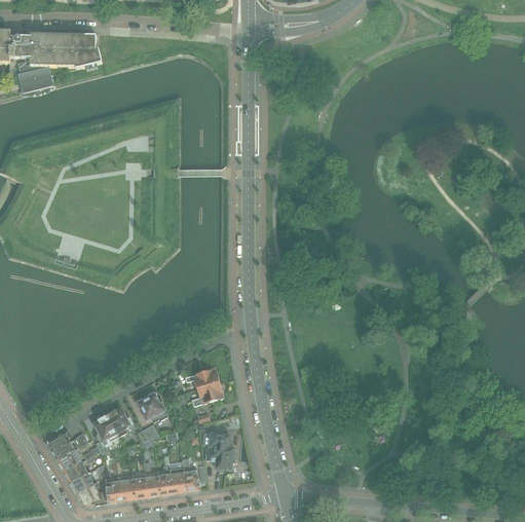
[(33,35),(22,34),(0,33),(0,60),(9,61),(9,56),(22,56),(23,56),(24,60),(17,61),(11,63),(16,82),(21,81),(22,87),(51,80),(47,66),(46,66),(45,64),(75,65),(75,67),(102,61),(98,46),(96,47),(96,34),(95,32),(88,33),(88,34),(41,33),(41,30),(40,29),(40,34),(33,36),(33,35)]
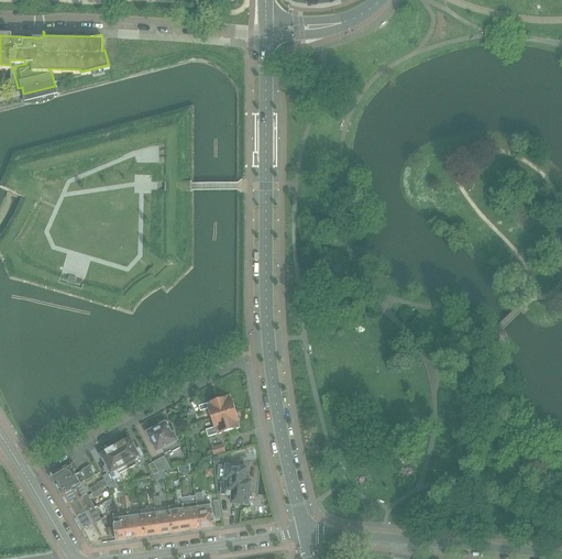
[(68,272),(66,275),(62,274),(62,276),(66,277),(65,281),(74,283),(74,281),(78,282),(79,280),(75,277),(75,274),(68,272)]
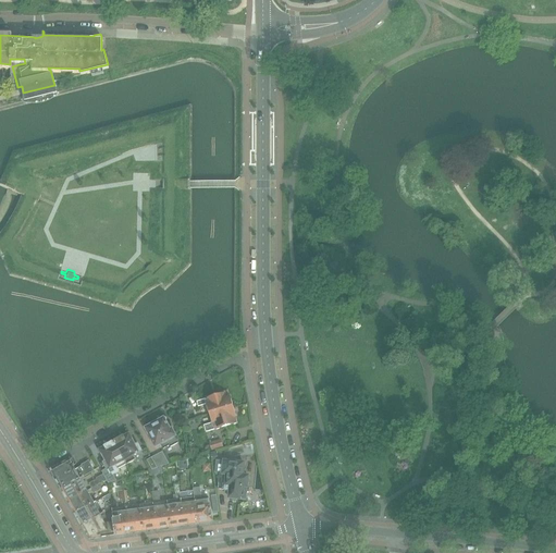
[(196,398),(197,403),(205,401),(208,409),(232,403),(229,393),(225,394),(223,389),(205,395),(196,398)]
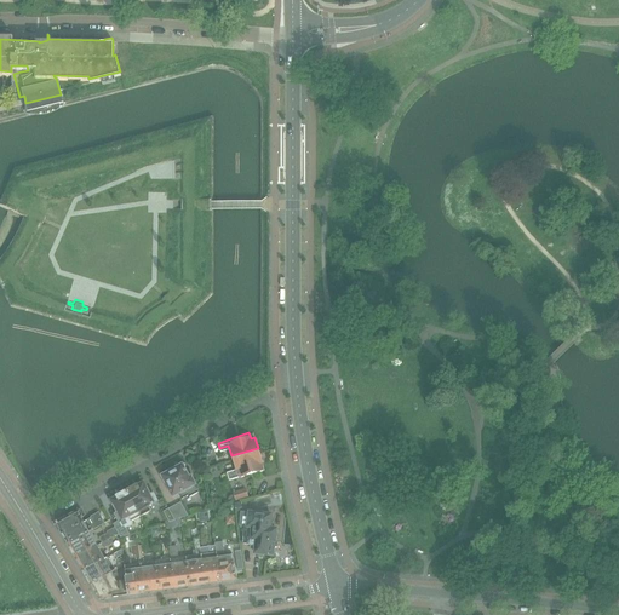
[(262,459),(258,448),(231,455),(234,466),(225,469),(228,476),(236,472),(236,473),(251,470),(262,466),(261,459),(262,459)]
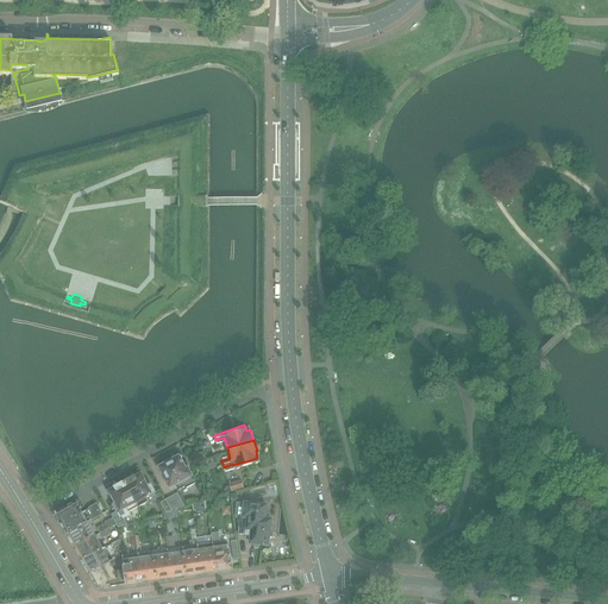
[(158,464),(163,473),(169,484),(190,472),(187,465),(185,466),(181,459),(182,459),(181,457),(180,458),(180,457),(181,452),(176,451),(171,453),(171,457),(158,464)]
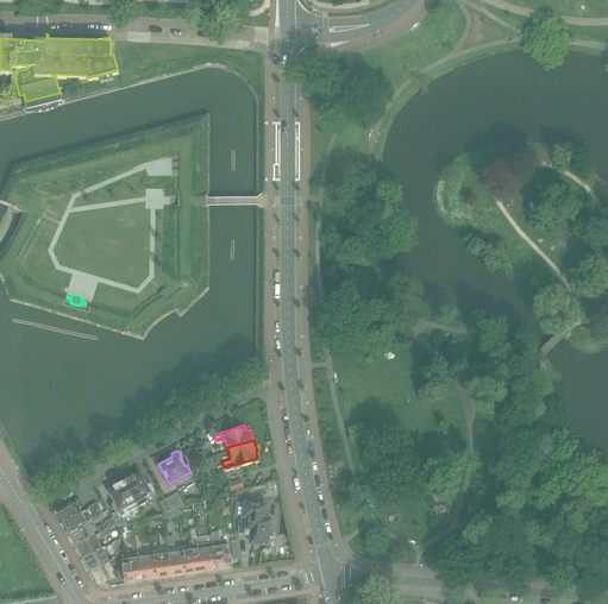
[(124,477),(123,478),(137,504),(146,499),(148,501),(154,497),(152,496),(156,494),(148,479),(145,480),(142,474),(140,474),(138,471),(135,473),(133,473),(125,478),(124,477)]
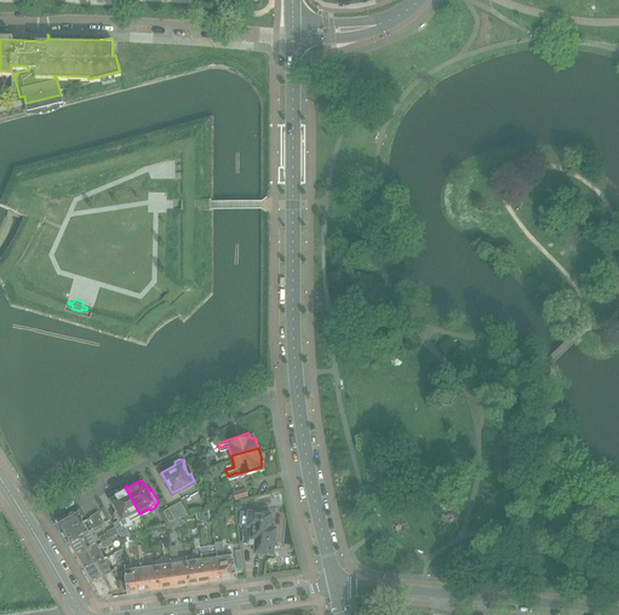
[(231,488),(234,495),(246,492),(244,484),(231,488)]
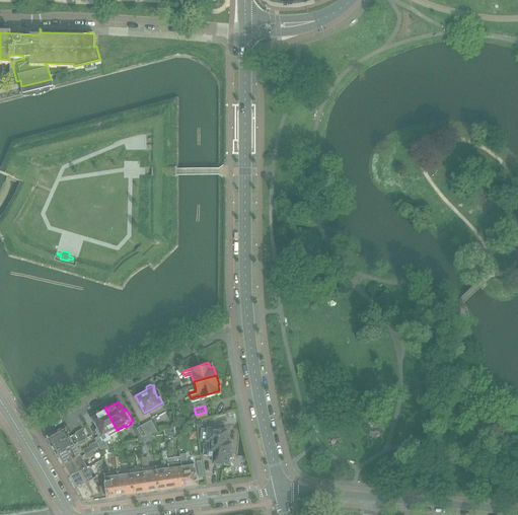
[(117,430),(104,408),(104,409),(96,413),(97,414),(93,416),(95,419),(93,420),(96,425),(94,426),(98,433),(93,436),(99,446),(107,444),(104,439),(109,436),(109,435),(117,430)]
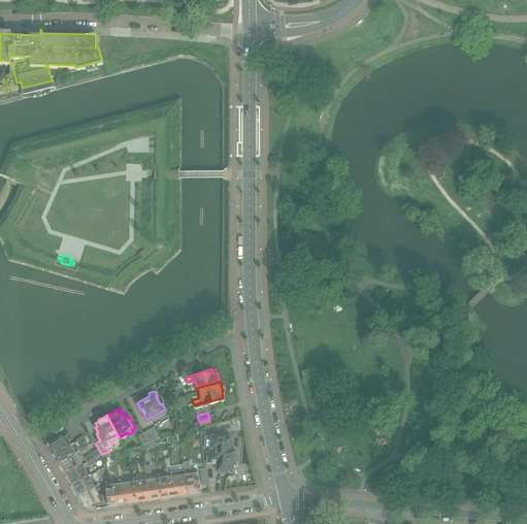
[(142,430),(144,433),(147,439),(149,439),(153,438),(158,436),(152,425),(142,430)]
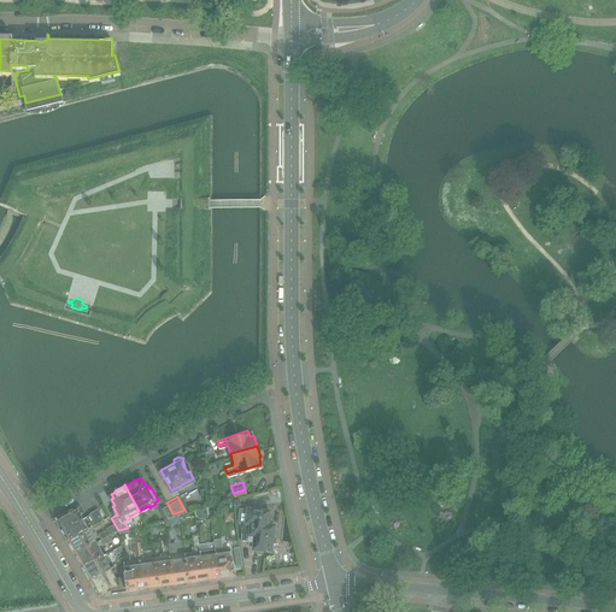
[(78,502),(66,510),(63,511),(60,510),(56,513),(56,515),(54,516),(66,537),(86,527),(103,517),(97,506),(89,510),(91,511),(82,516),(80,512),(83,510),(78,502)]
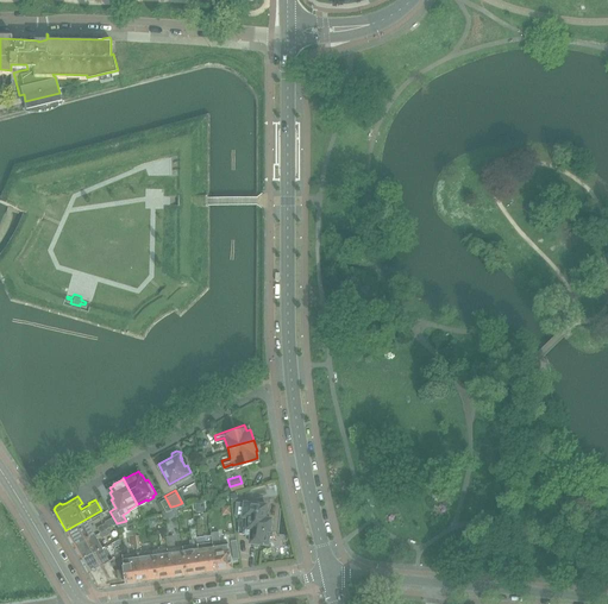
[(234,513),(238,513),(237,530),(250,532),(249,540),(251,540),(252,542),(257,542),(258,541),(267,541),(270,516),(264,515),(265,502),(236,498),(234,513)]
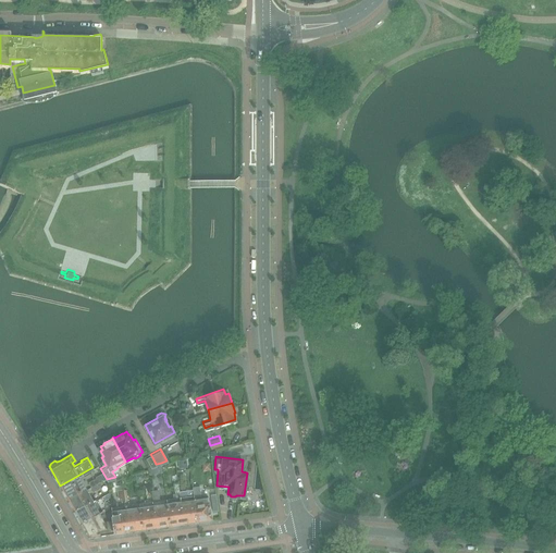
[(156,464),(152,457),(146,461),(149,466),(156,464)]
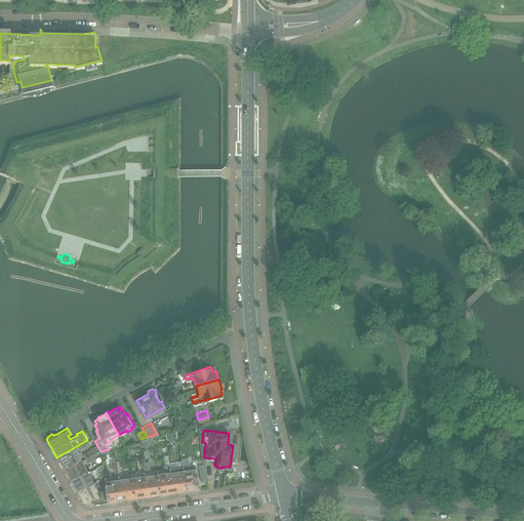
[(79,458),(73,448),(56,457),(63,468),(79,458)]
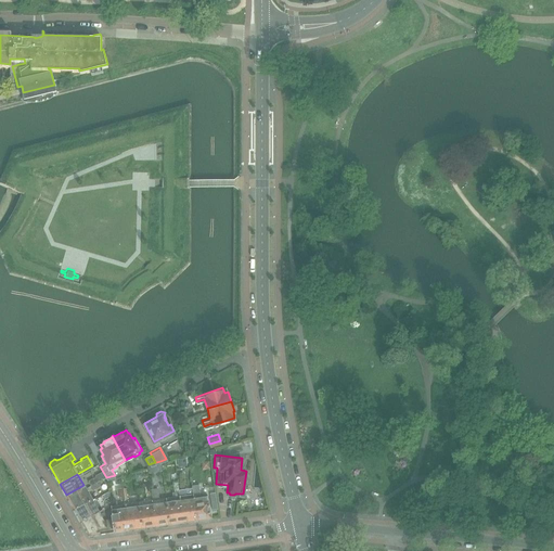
[(99,484),(97,478),(89,482),(92,487),(99,484)]
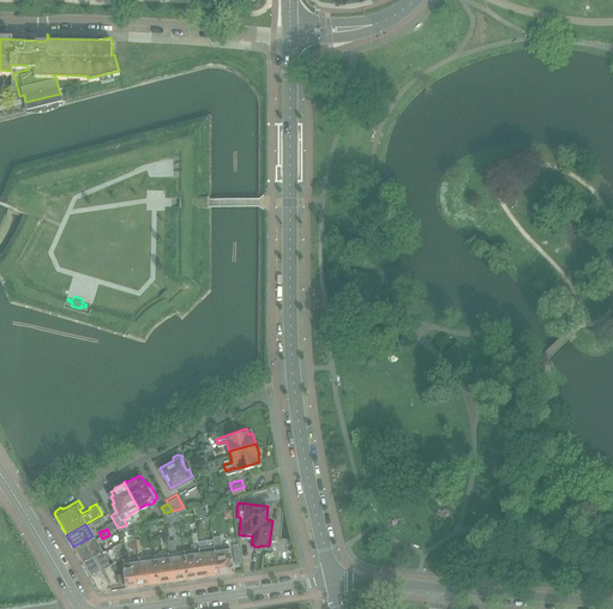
[(198,544),(196,529),(191,530),(192,541),(190,541),(191,546),(182,547),(186,577),(203,574),(198,544)]
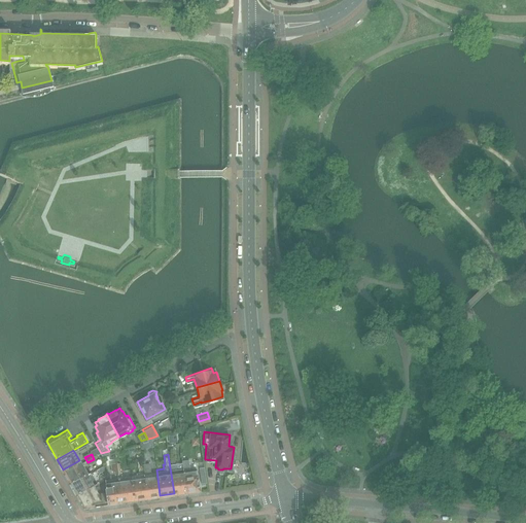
[(181,457),(183,465),(186,491),(200,489),(197,466),(190,467),(188,456),(181,457)]
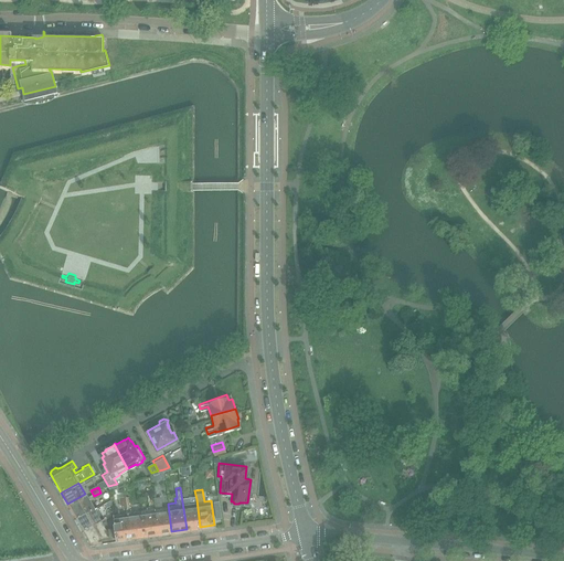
[(93,507),(85,494),(67,504),(75,517),(93,507)]
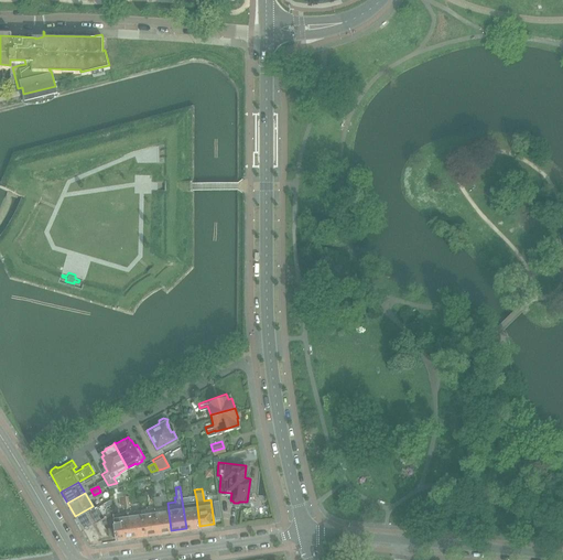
[(119,503),(122,503),(122,506),(127,505),(125,493),(118,494),(119,503)]
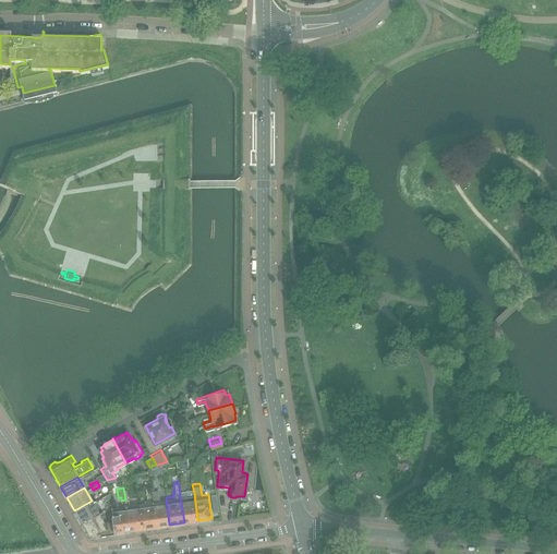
[(152,489),(153,500),(156,526),(169,525),(166,497),(160,498),(158,488),(152,489)]
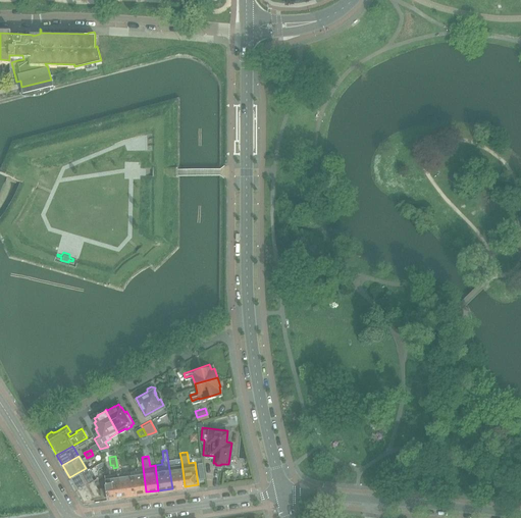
[(185,486),(181,461),(168,463),(172,488),(185,486)]
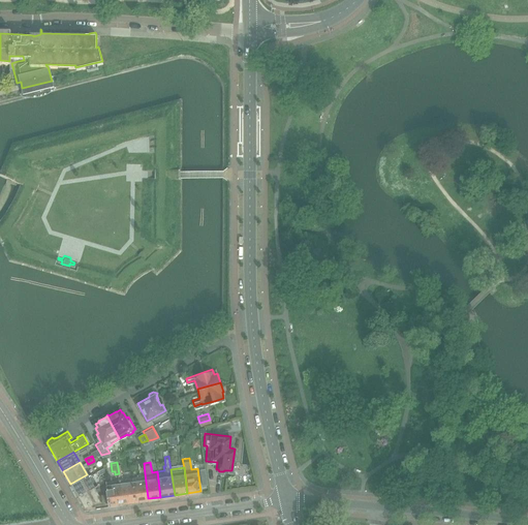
[(90,472),(87,474),(70,484),(76,495),(94,486),(96,484),(90,472)]
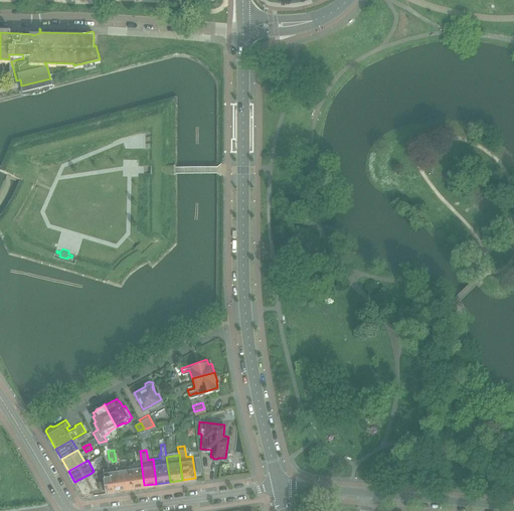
[(144,485),(141,461),(128,463),(132,487),(144,485)]
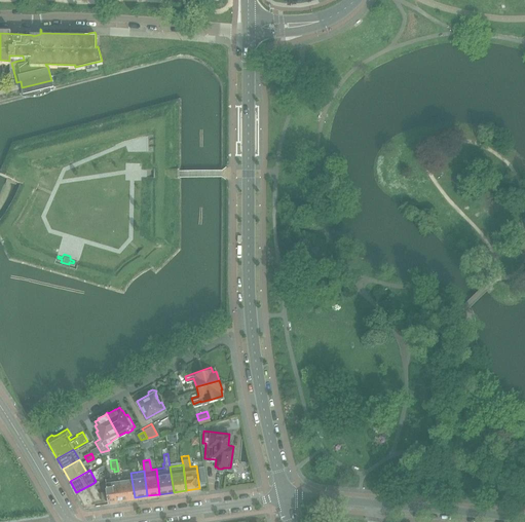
[(135,497),(130,473),(118,475),(121,499),(135,497)]
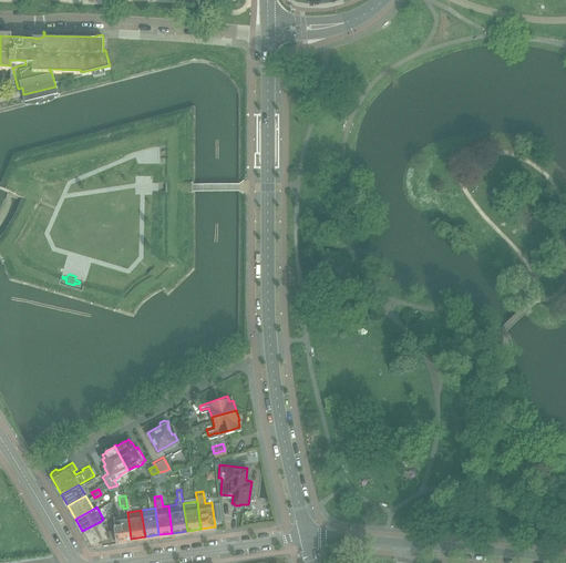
[(131,539),(127,512),(112,514),(114,528),(115,541),(131,539)]
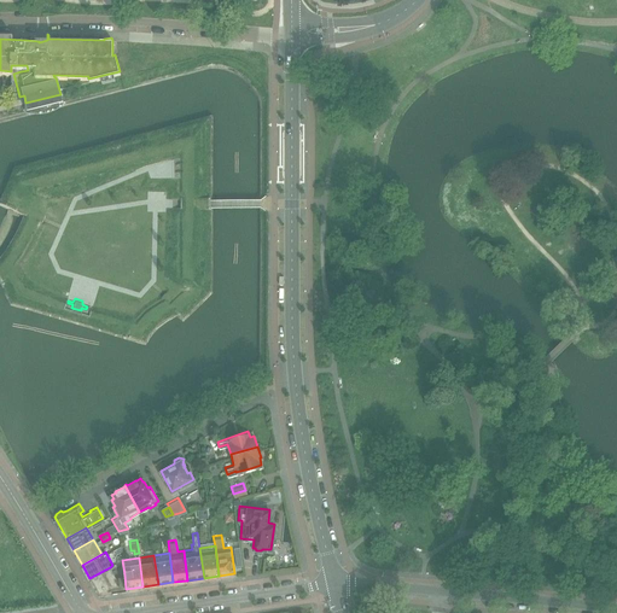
[(500,567),(506,567),(510,567),(510,559),(501,558),(500,567)]
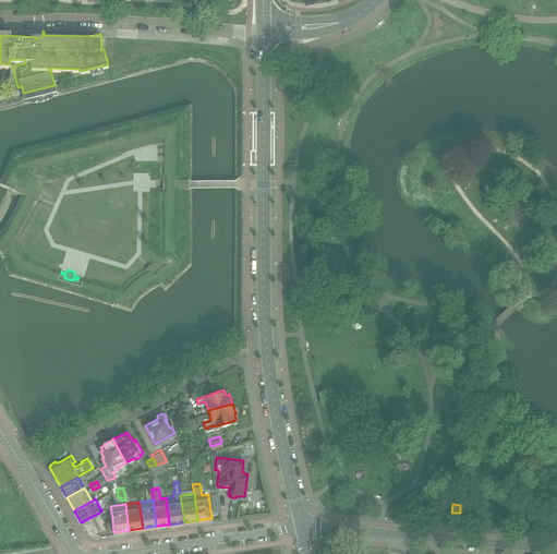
[(104,519),(99,513),(81,522),(87,534),(91,536),(113,532),(112,519),(101,520),(104,519)]
